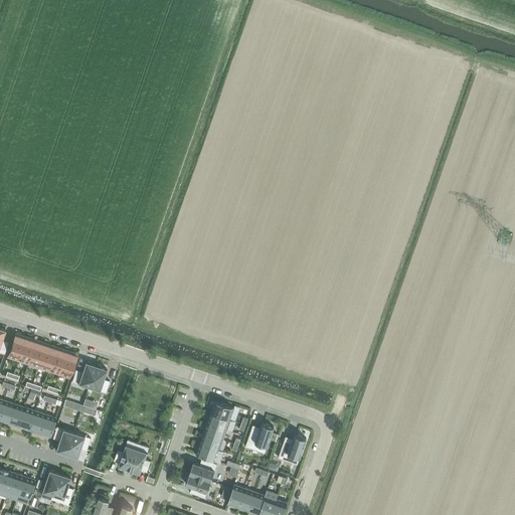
[(15,333),(7,357),(17,360),(25,336),(15,333)]
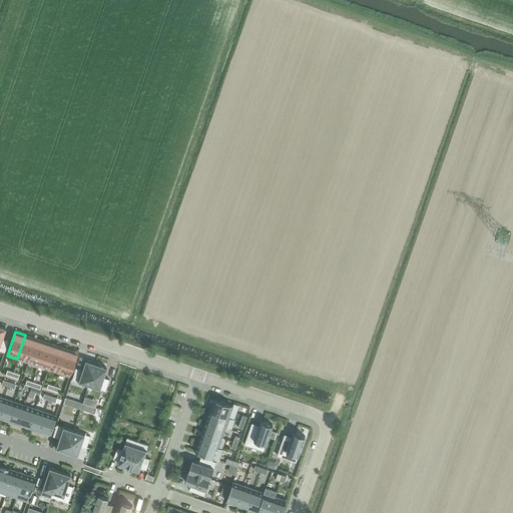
[(25,335),(17,359),(28,363),(36,339),(25,335)]
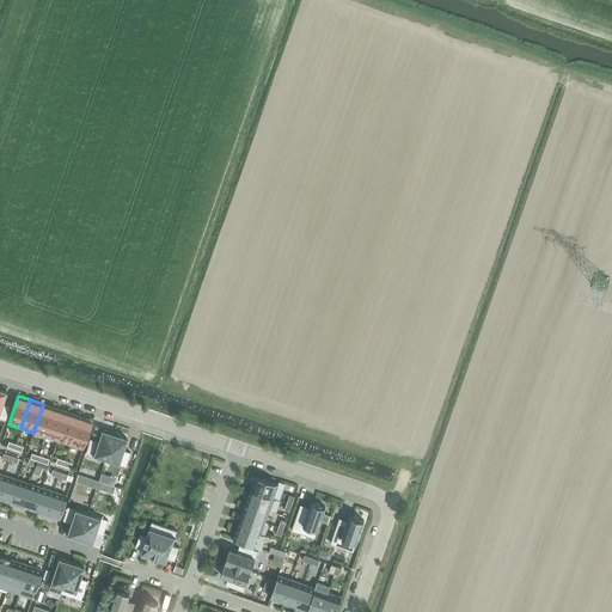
[(43,404),(34,433),(46,436),(55,408),(43,404)]
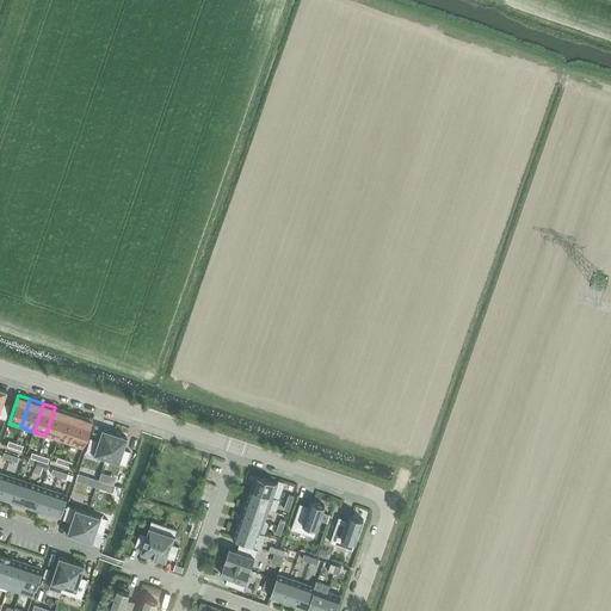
[(55,407),(45,436),(57,439),(67,412),(55,407)]
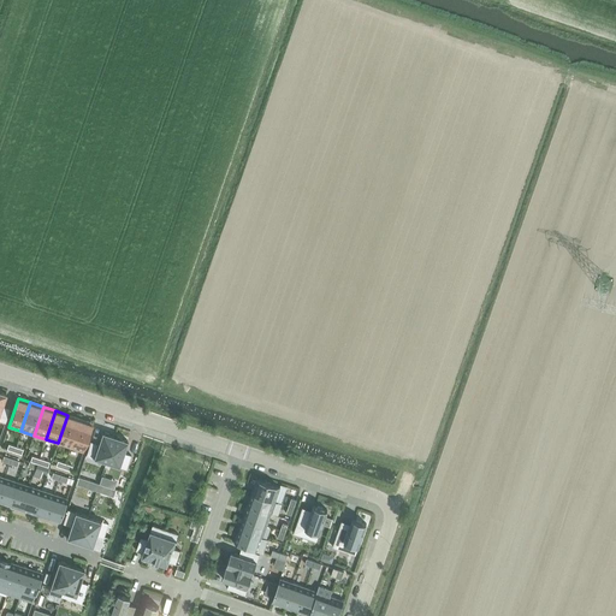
[(67,415),(58,443),(70,448),(80,419),(67,415)]
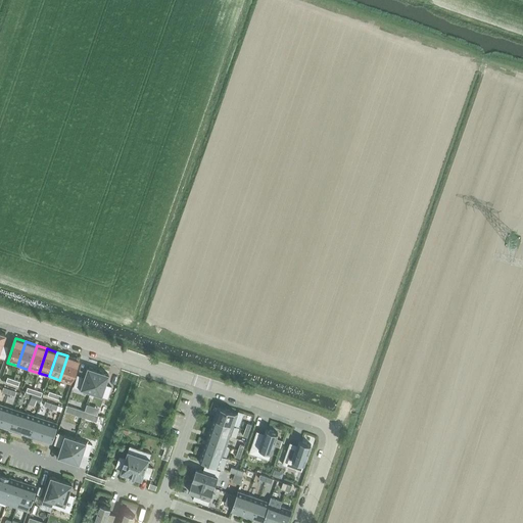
[(79,360),(67,355),(59,380),(70,383),(79,360)]
